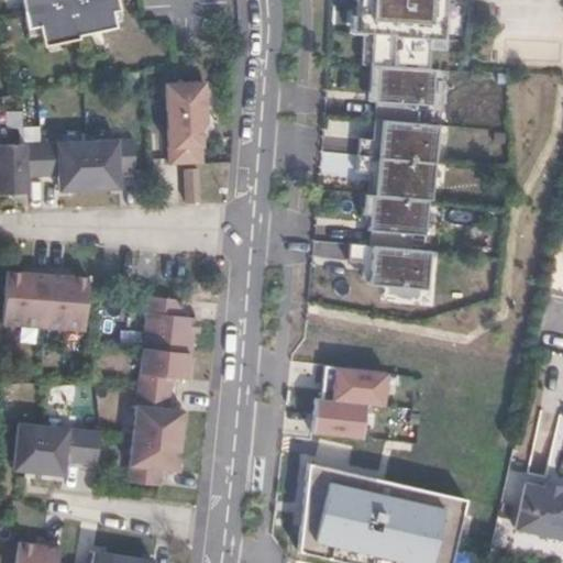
[(20,0),(29,36),(40,34),(43,46),(77,39),(77,35),(116,28),(114,22),(121,21),(117,0),(20,0)]
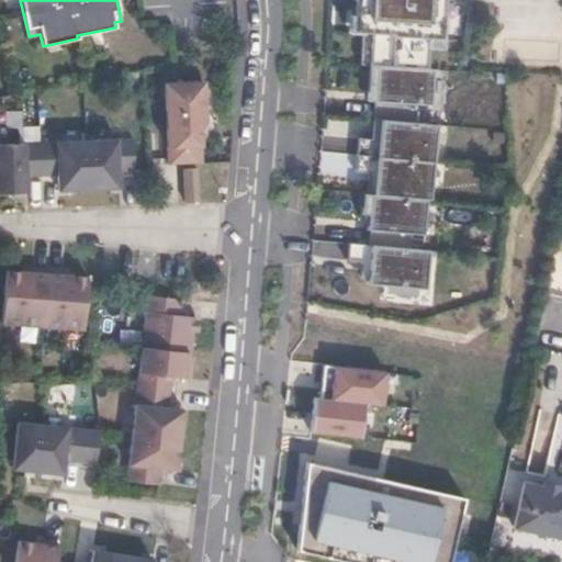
[(355,0),(352,31),(370,32),(368,65),(375,65),(426,68),(428,40),(441,41),(444,6),(442,0),(355,0)]
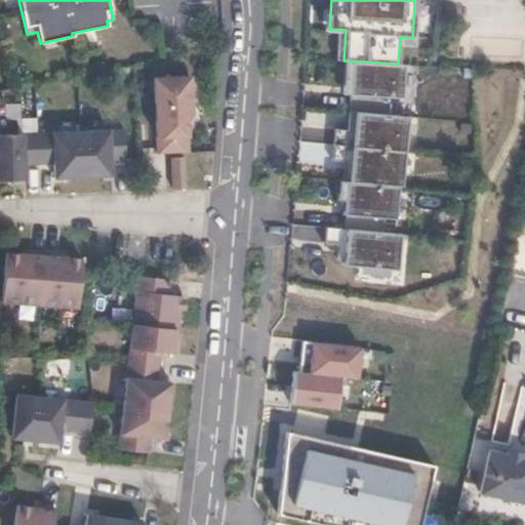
[(398,64),(351,61),(348,110),(355,111),(388,114),(389,96),(402,97),(404,64),(398,64)]
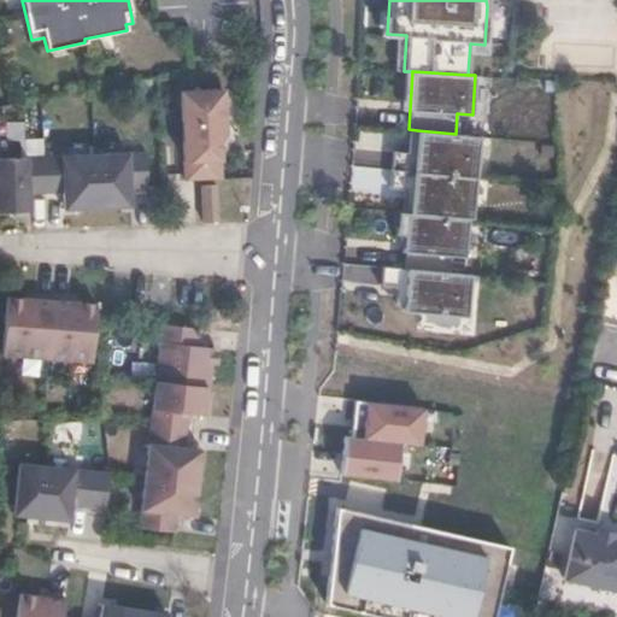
[(224,133),(222,90),(180,93),(184,182),(219,181),(218,142),(224,133)]
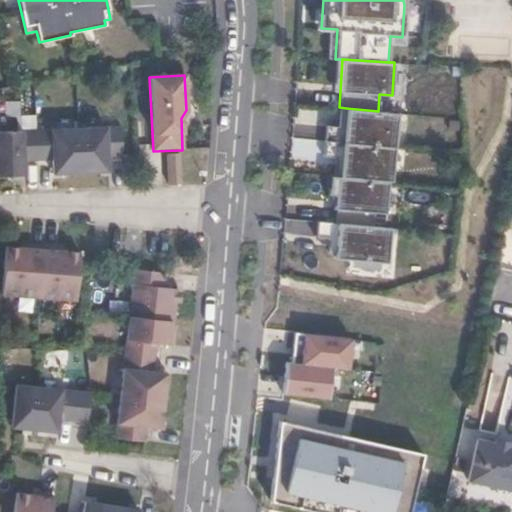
[(325,125),(324,140),(395,147),(397,126),(388,125),(389,112),(378,111),(346,108),(344,126),(325,125)]
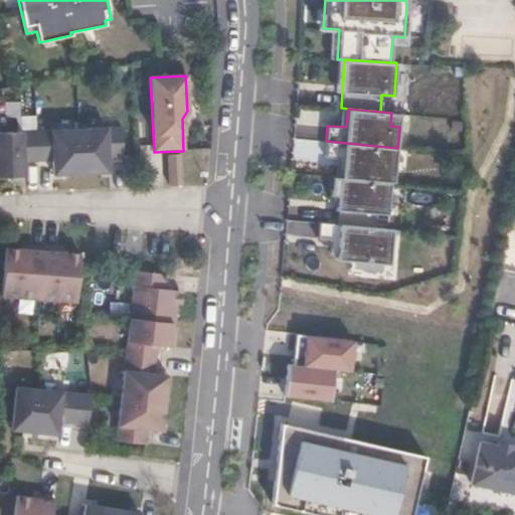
[(121,128),(77,129),(80,173),(107,173),(107,158),(122,157),(121,128)]
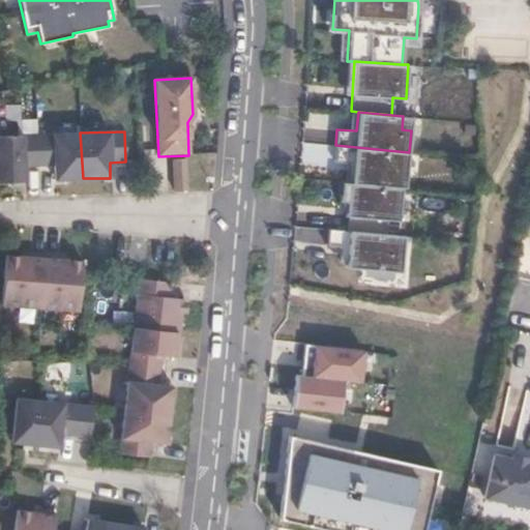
[(83,178),(80,133),(35,135),(36,165),(52,165),(52,179),(83,178)]
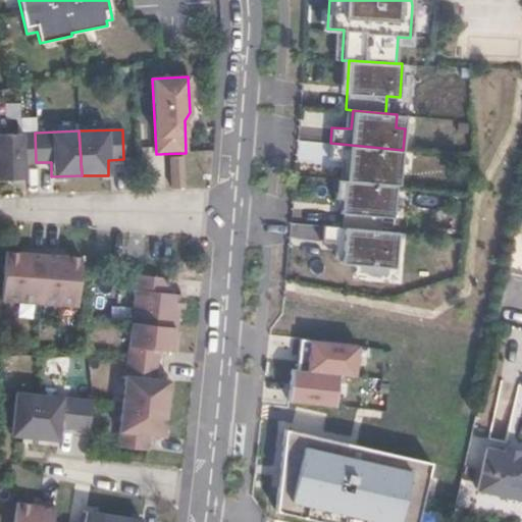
[(0,133),(0,178),(22,177),(22,163),(36,162),(35,133),(0,133)]
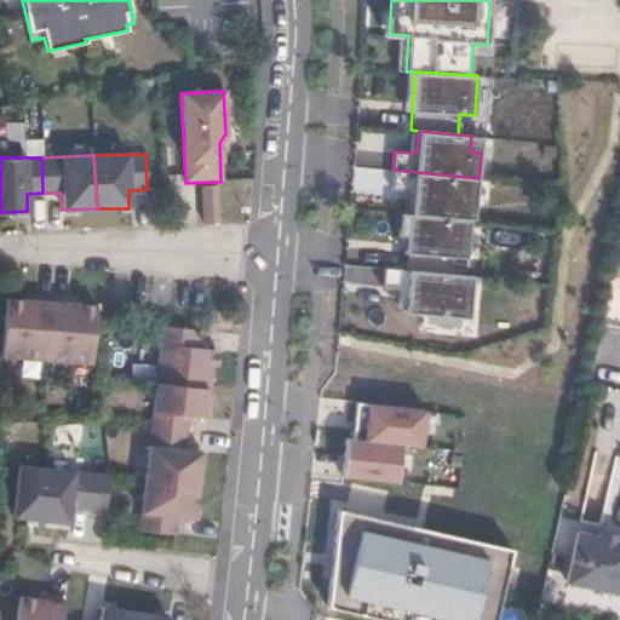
[(478,178),(392,170),(391,189),(414,191),(413,213),(464,218),(465,202),(476,204),(478,178)]
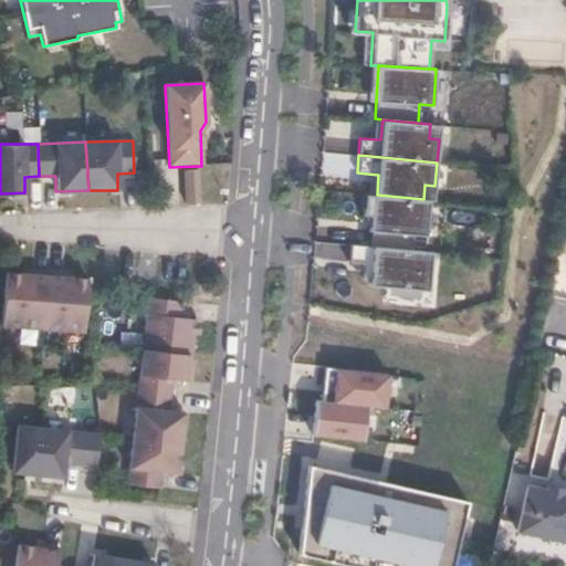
[(196,205),(194,170),(181,171),(184,206),(196,205)]
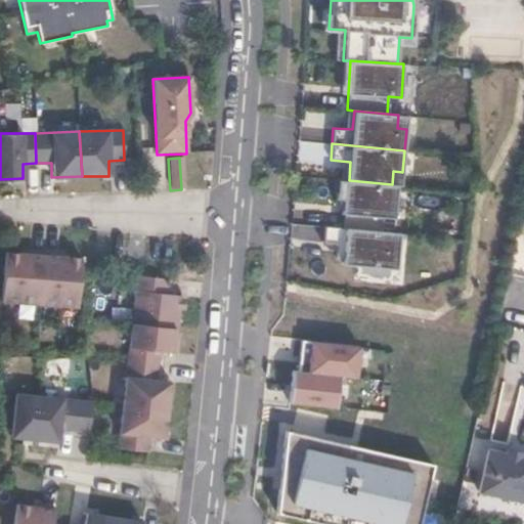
[(349,180),(345,180),(342,213),(344,213),(343,228),(381,232),(383,217),(394,219),(397,185),(392,184),(349,180)]
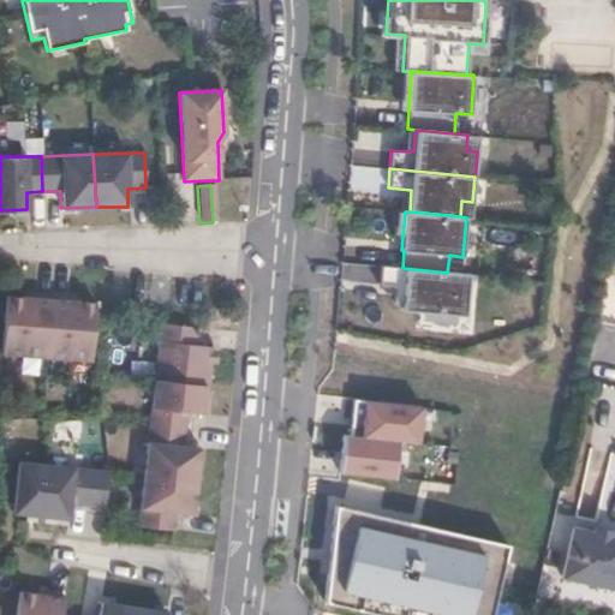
[(455,288),(457,273),(447,273),(402,268),(381,266),(378,286),(404,288),(401,310),(465,316),(467,290),(455,288)]
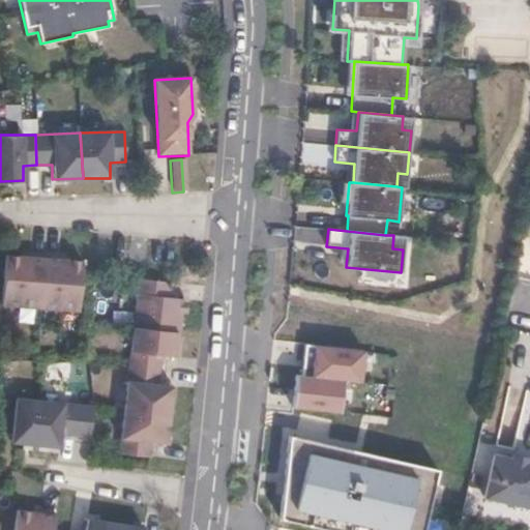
[(40,307),(45,255),(28,254),(28,256),(5,254),(1,303),(40,307)]
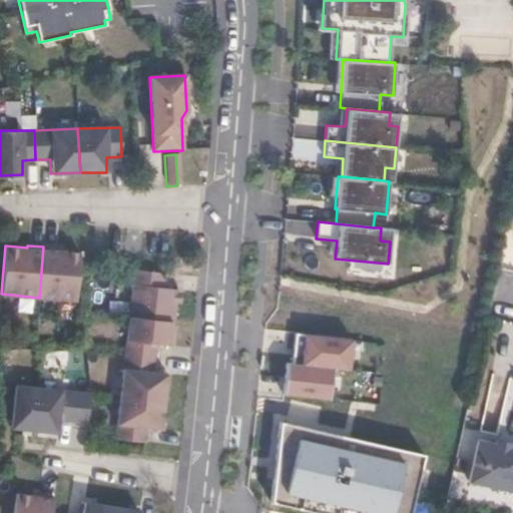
[(59,248),(43,246),(39,298),(75,301),(80,252),(59,250),(59,248)]
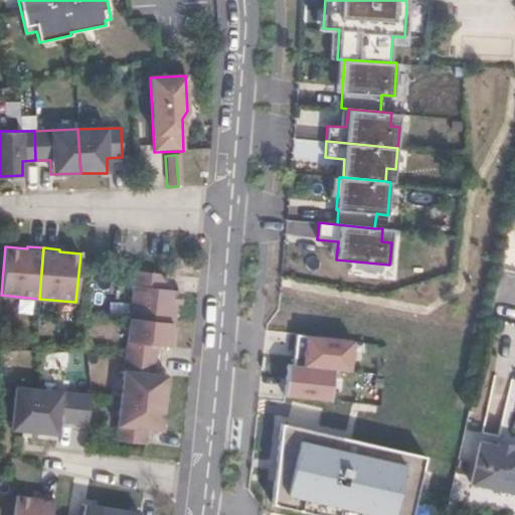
[(161,289),(162,274),(133,271),(129,318),(169,323),(172,323),(175,290),(161,289)]
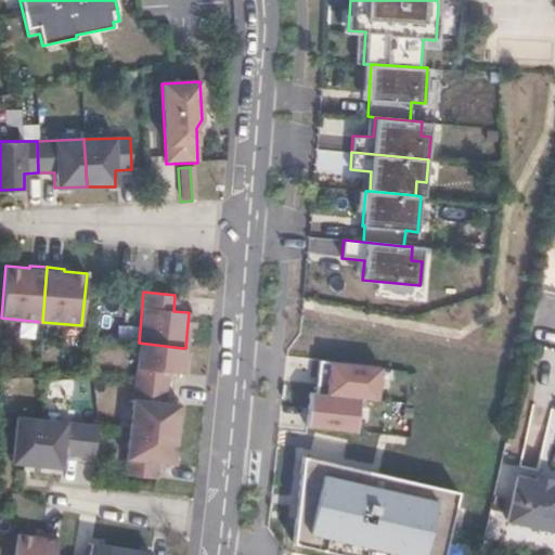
[(134,383),(164,386),(165,371),(180,373),(182,348),(139,343),(134,383)]
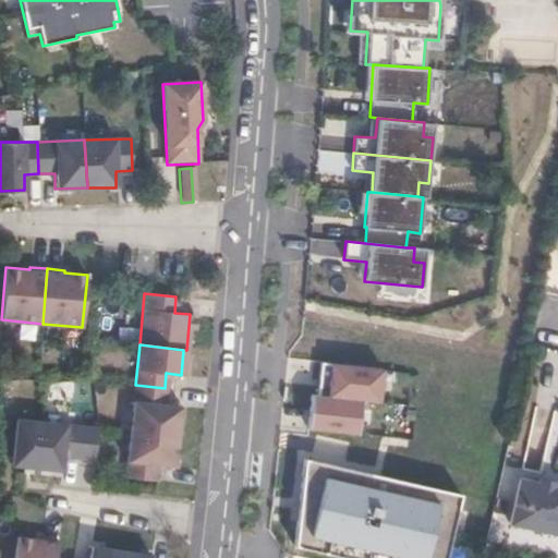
[(317,397),(361,399),(381,400),(383,366),(319,363),(317,397)]
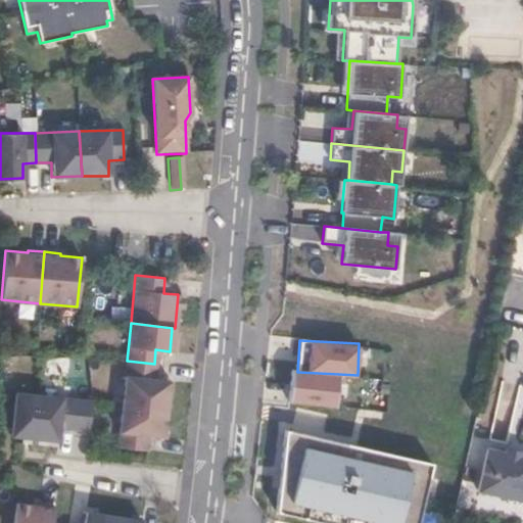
[(123,403),(164,409),(168,381),(153,379),(154,364),(127,361),(123,403)]
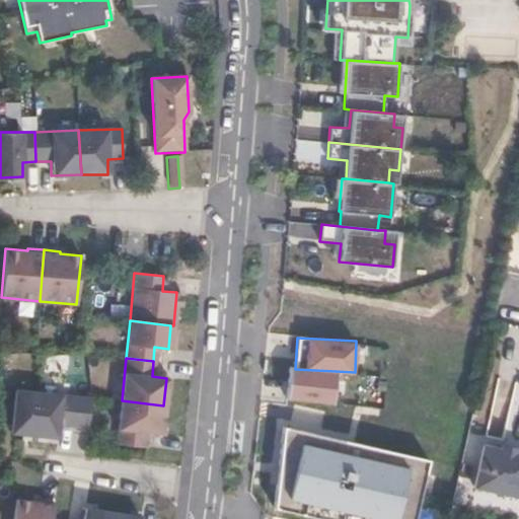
[(295,369),(290,368),(287,399),(332,403),(336,371),(295,369)]
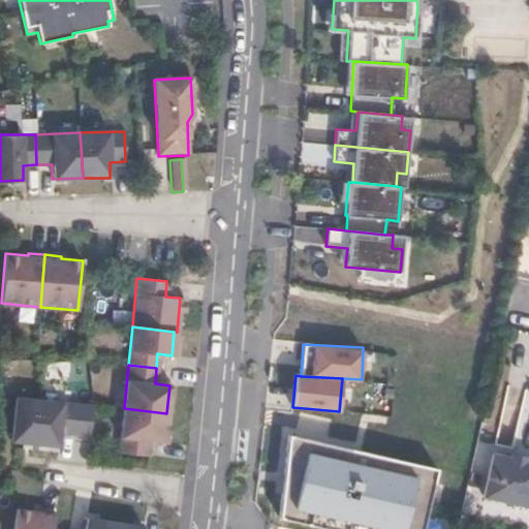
[(12,440),(34,443),(39,399),(16,397),(12,440)]
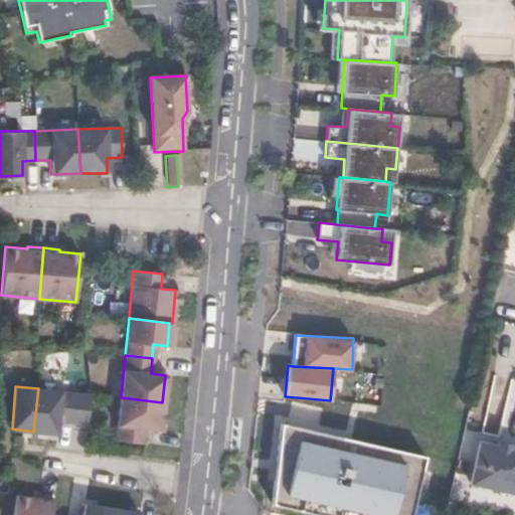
[(58,420),(72,422),(75,392),(38,388),(33,432),(56,434),(58,420)]
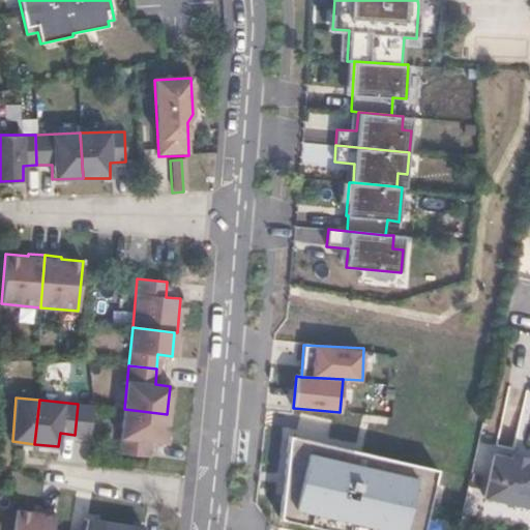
[(75,435),(90,436),(93,405),(78,404),(75,435)]
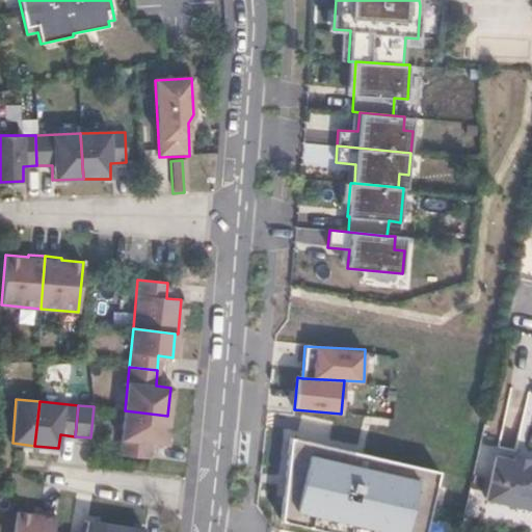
[(163,449),(167,416),(125,410),(121,459),(145,462),(147,447),(163,449)]
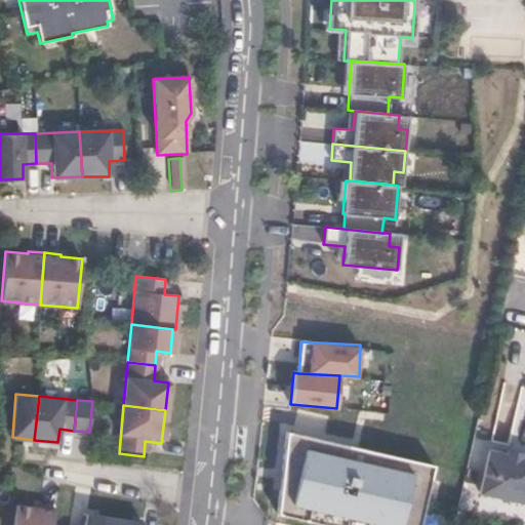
[(419,524),(432,467),(285,435),(275,516),(315,524),(419,524)]
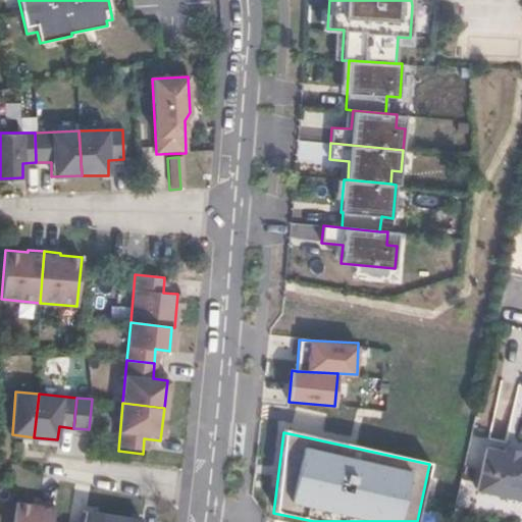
[(475,492),(521,503),(521,458),(484,451),(475,492)]
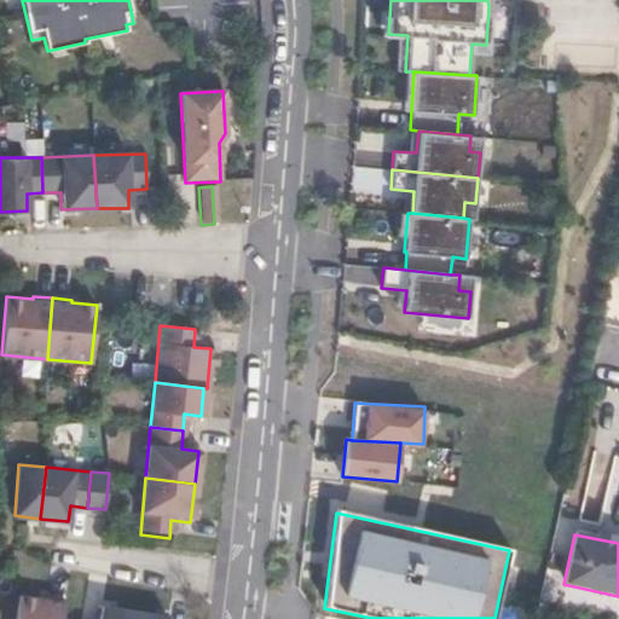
[(61,618),(65,597),(46,595),(45,599),(19,594),(15,618),(61,618)]
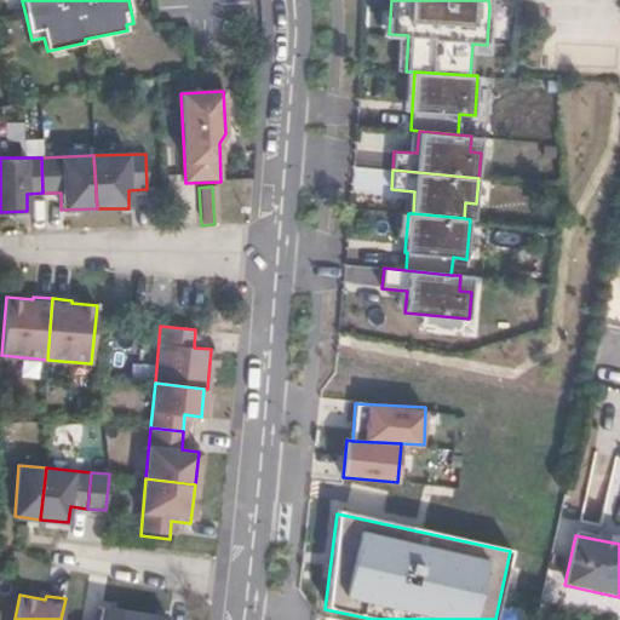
[(132,619),(135,610),(105,607),(103,619),(132,619)]
